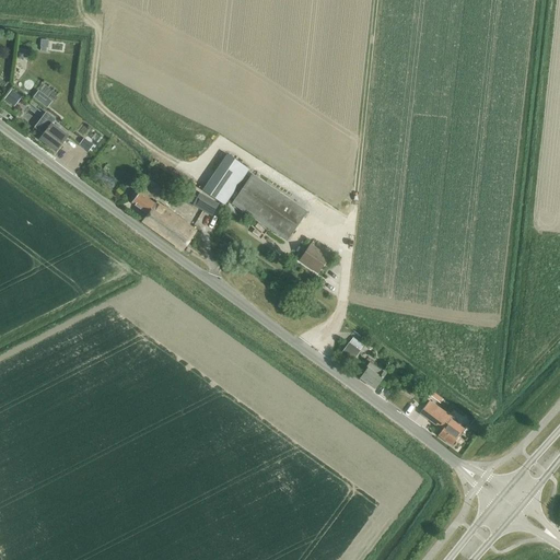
[(11,91),(2,102),(9,106),(16,95),(11,91)]
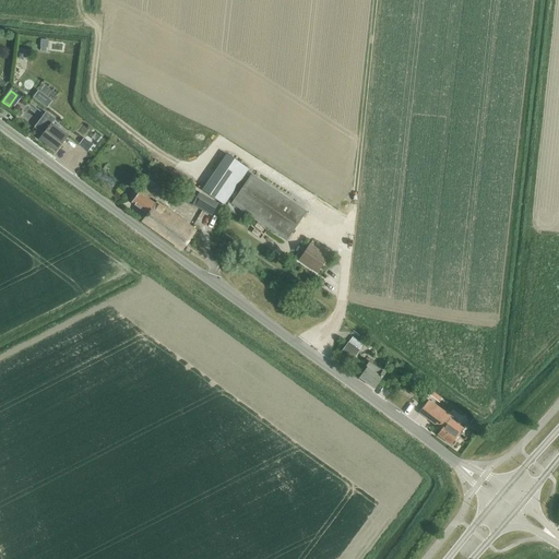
[(38,91),(33,97),(47,108),(52,102),(38,91)]
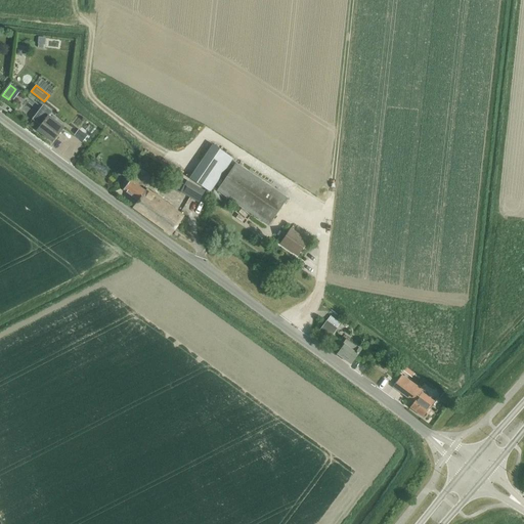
[(32,120),(40,126),(37,130),(52,142),(63,128),(48,117),(51,113),(43,105),(32,120)]
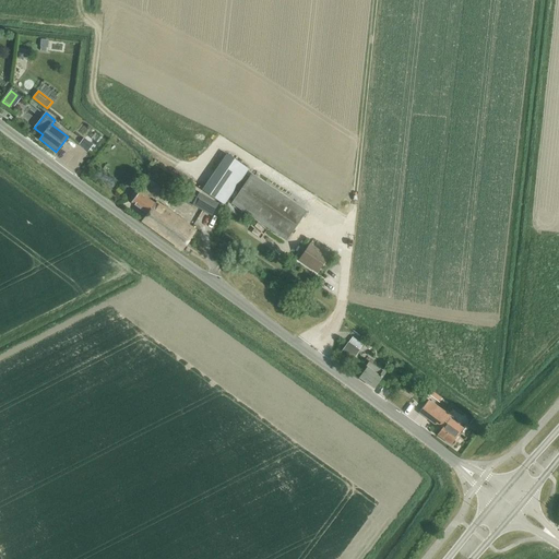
[(83,139),(79,145),(87,152),(93,146),(83,139)]
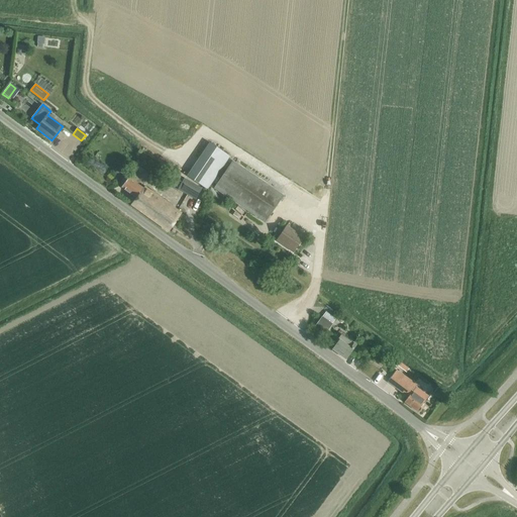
[(209,143),(186,178),(206,192),(229,158),(209,143)]
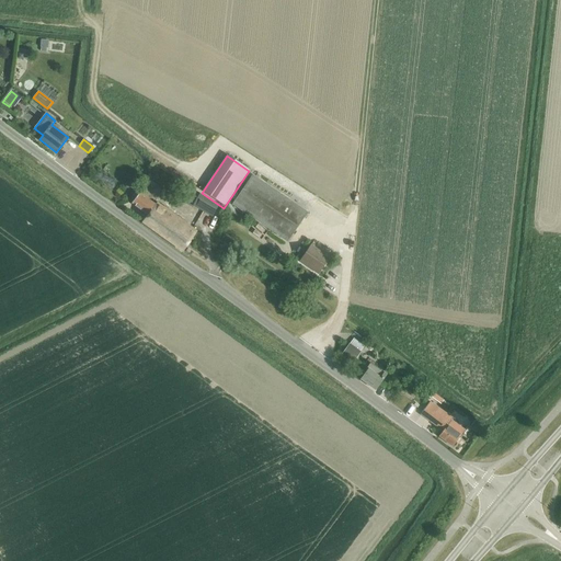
[(287,241),(308,212),(253,174),(233,204),(287,241)]
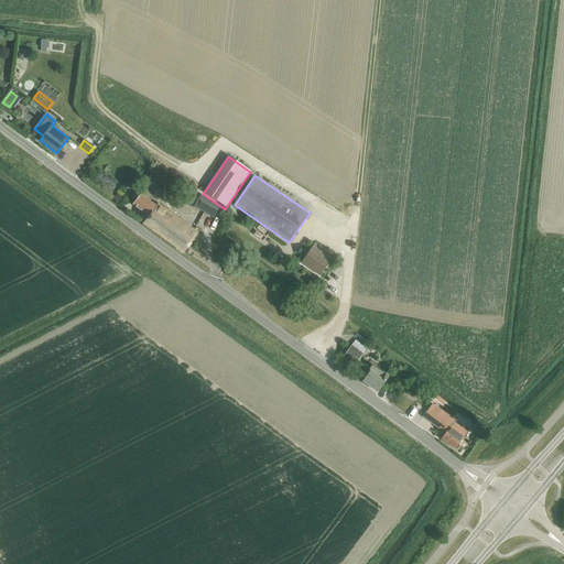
[(194,207),(213,219),(220,207),(187,187),(180,202),(193,209),(194,207)]
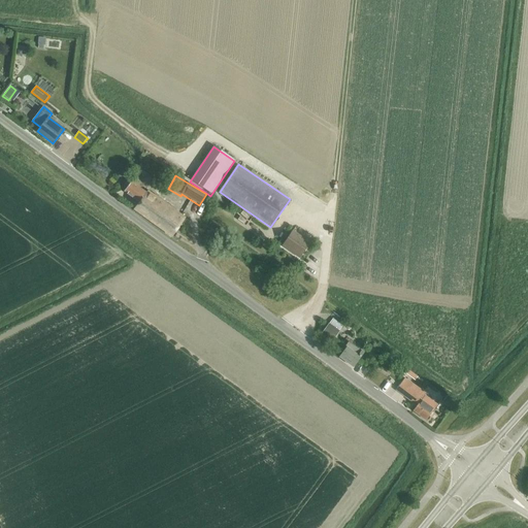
[(132,182),(124,192),(139,203),(135,209),(171,236),(186,218),(149,191),(146,193),(132,182)]
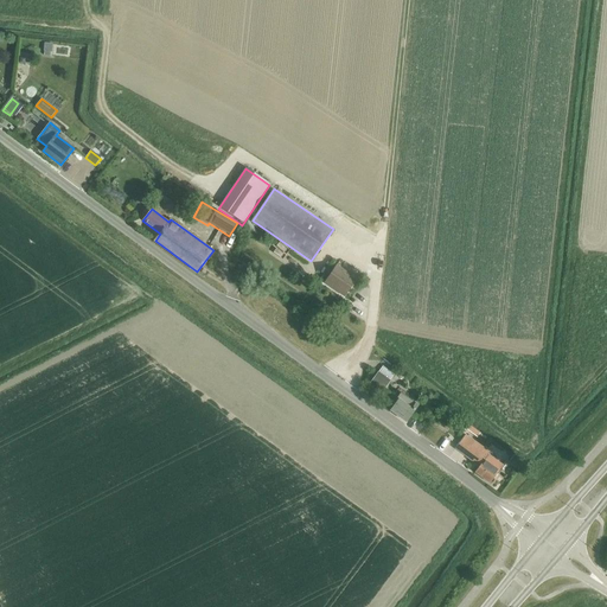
[(337,266),(325,282),(345,295),(357,279),(337,266)]
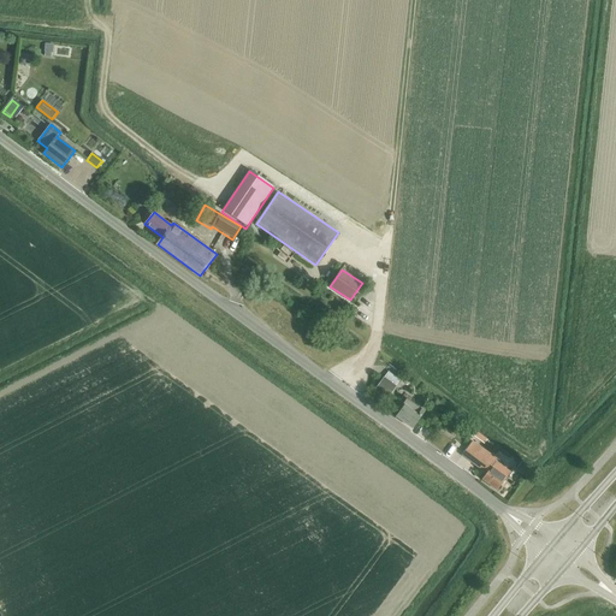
[(378,385),(375,390),(386,398),(395,386),(384,378),(378,385)]
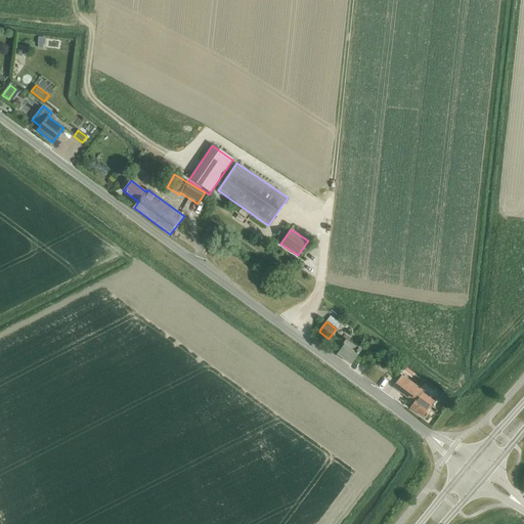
[(341,350),(338,354),(341,357),(347,361),(350,364),(361,350),(359,348),(358,348),(346,339),(343,344),(344,345),(341,350)]
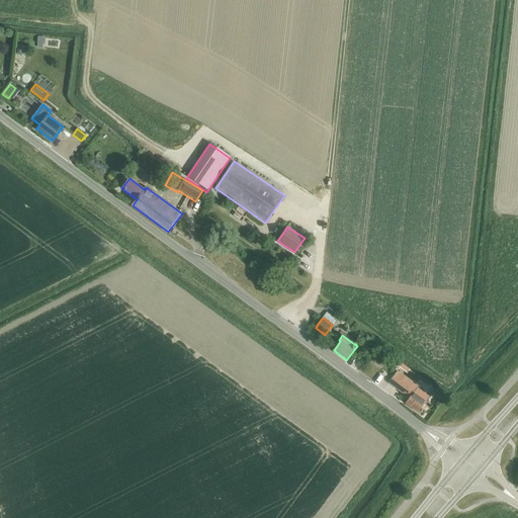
[(380,358),(376,363),(381,367),(385,362),(380,358)]
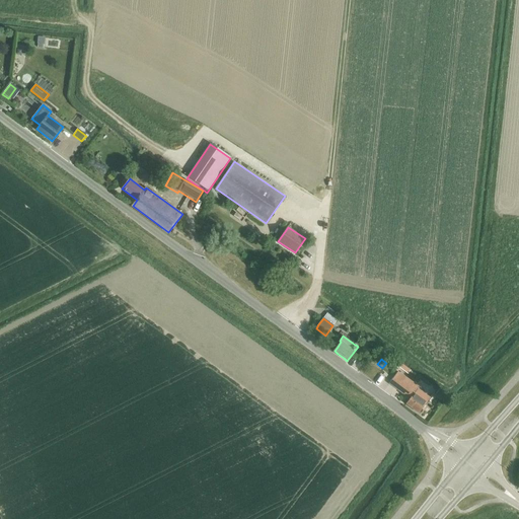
[(398,366),(397,367),(408,374),(409,373),(410,371),(400,363),(398,366)]
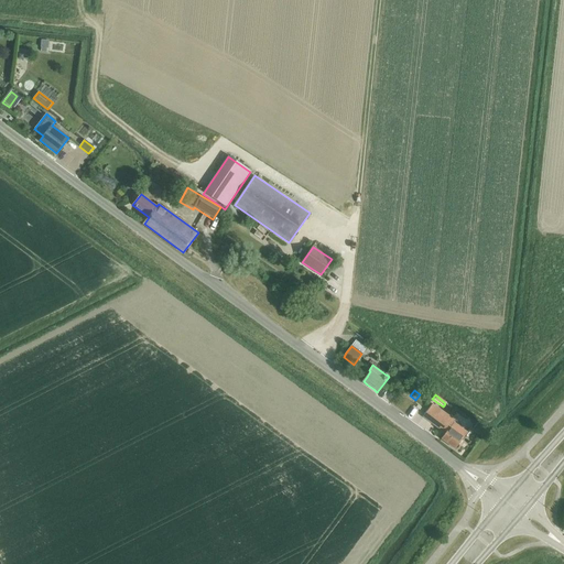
[(441,440),(455,449),(467,432),(454,422),(455,421),(432,404),(423,418),(440,430),(442,426),(447,431),(441,440)]
